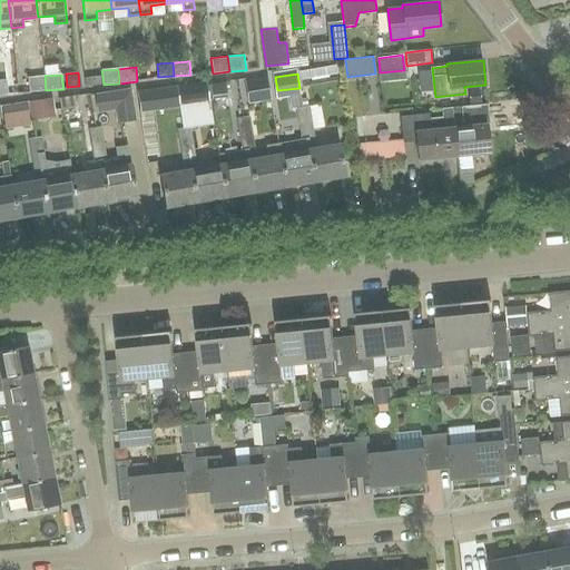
[(46,90),(45,76),(28,78),(30,92),(46,90)]
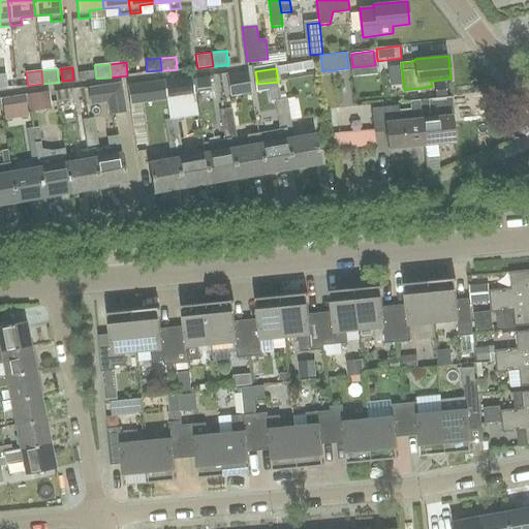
[(249,71),(227,75),(229,90),(251,86),(249,71)]
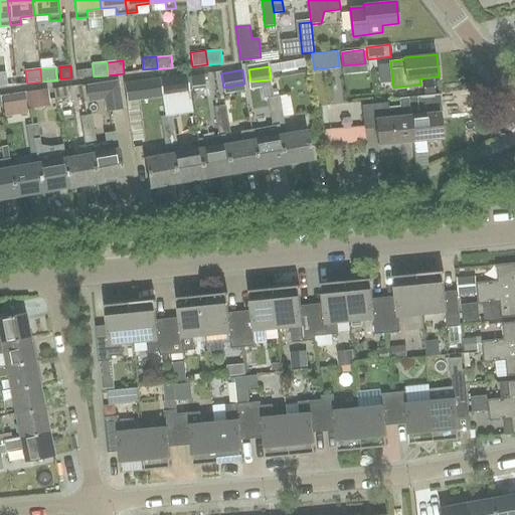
[(190,90),(188,75),(188,74),(159,78),(161,95),(190,90)]
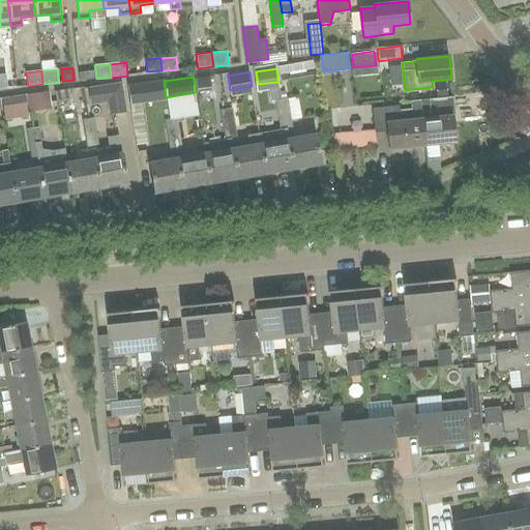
[(164,81),(128,85),(131,108),(167,104),(166,97),(164,81)]
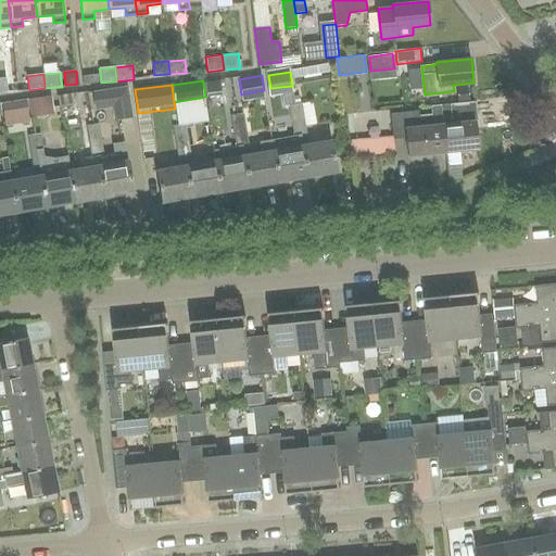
[(456,102),(472,101),(470,87),(455,88),(456,102)]
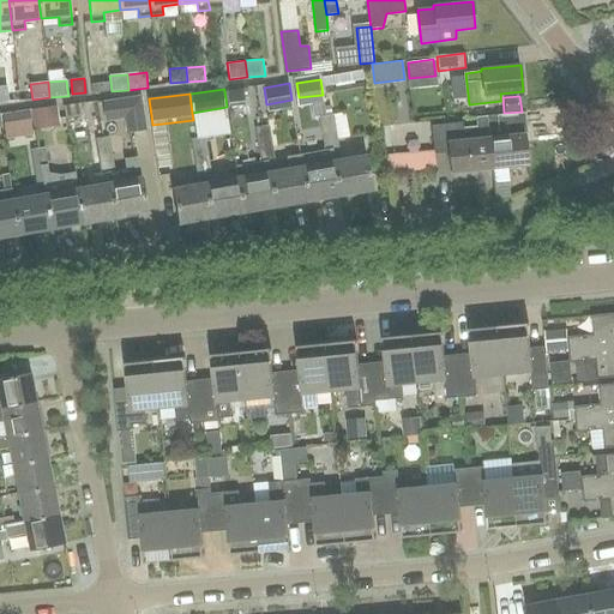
[(146,130),(142,97),(102,101),(106,121),(125,119),(127,132),(146,130)]
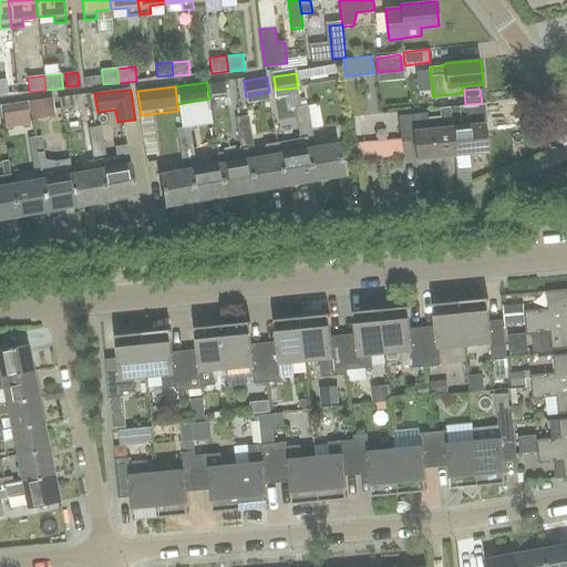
[(71,95),(59,98),(60,109),(73,106),(71,95)]
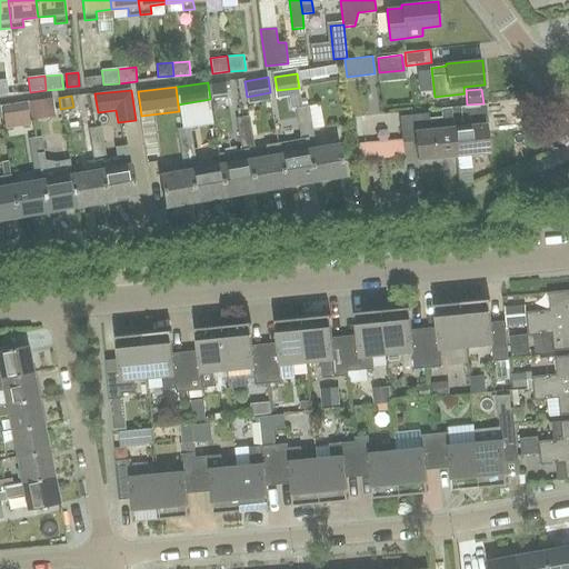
[(52,97),(29,101),(31,116),(55,111),(52,97)]
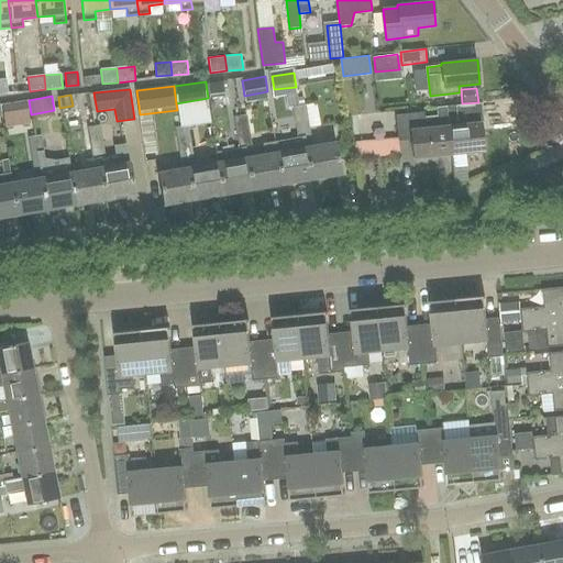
[(476,118),(483,117),(482,103),(446,107),(452,154),(484,151),(481,122),(477,123),(476,118)]
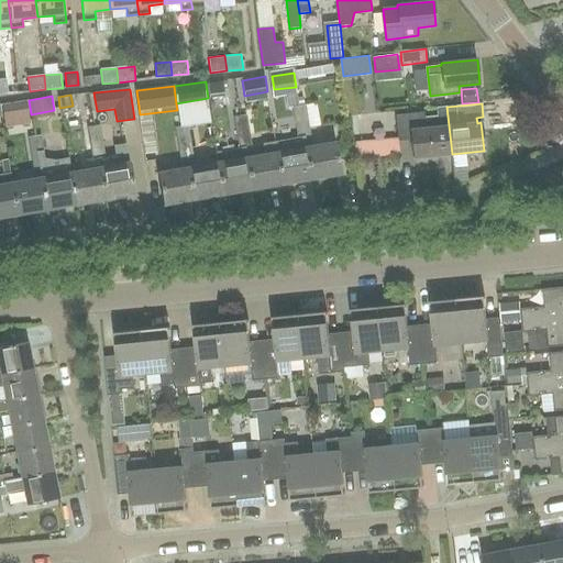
[(293,108),(296,123),(307,121),(304,106),(293,108)]
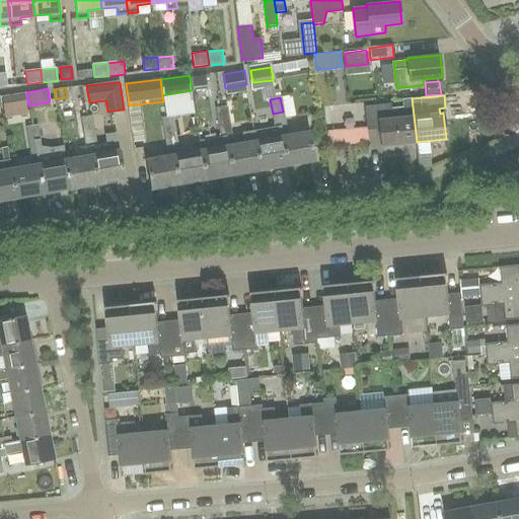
[(417,142),(412,98),(402,99),(403,107),(391,108),(390,103),(365,106),(367,130),(379,129),(381,146),(417,142)]
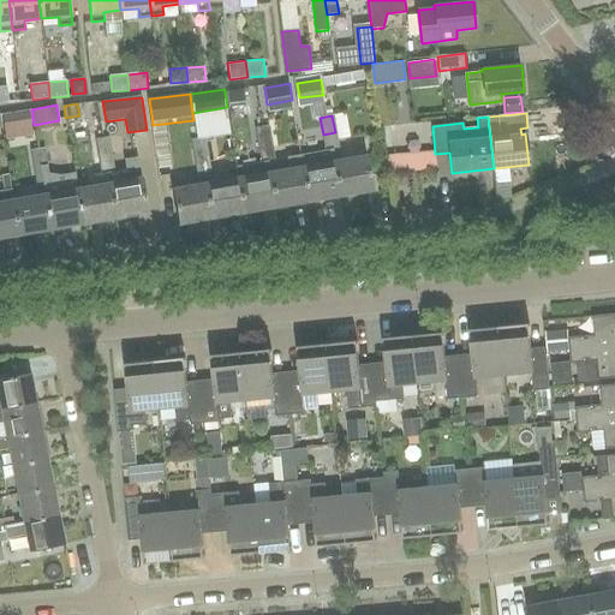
[(256,129),(258,145),(270,144),(268,127),(256,129)]
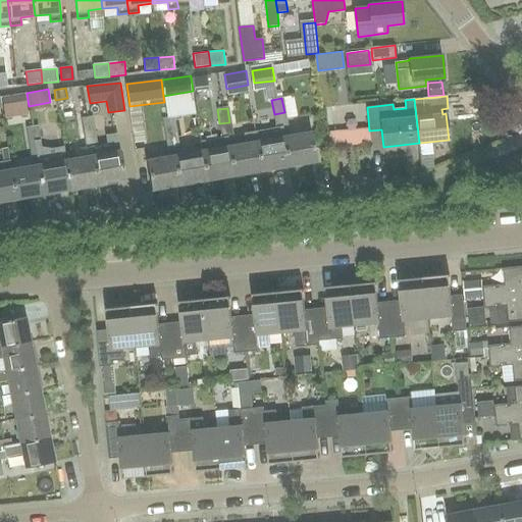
[(286,126),(284,112),(274,114),(276,127),(276,128),(283,127),(286,126)]
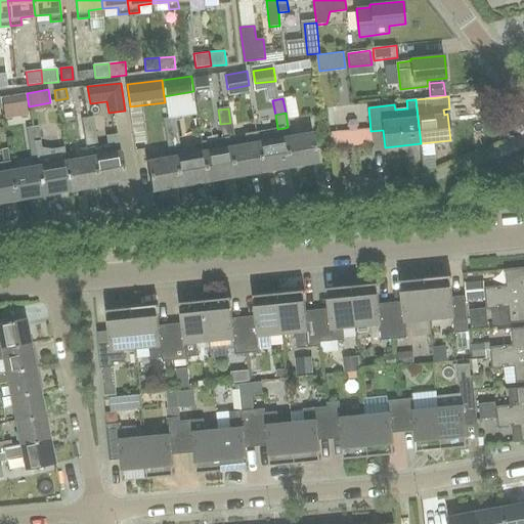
[(82,120),(84,134),(94,132),(92,118),(82,120)]
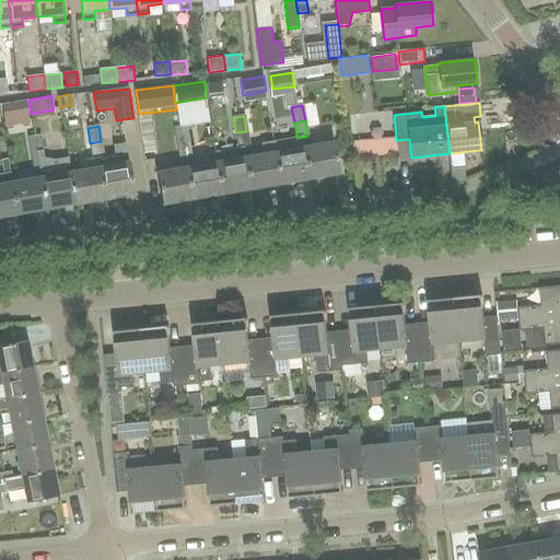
[(174,128),(177,143),(188,141),(185,126),(174,128)]
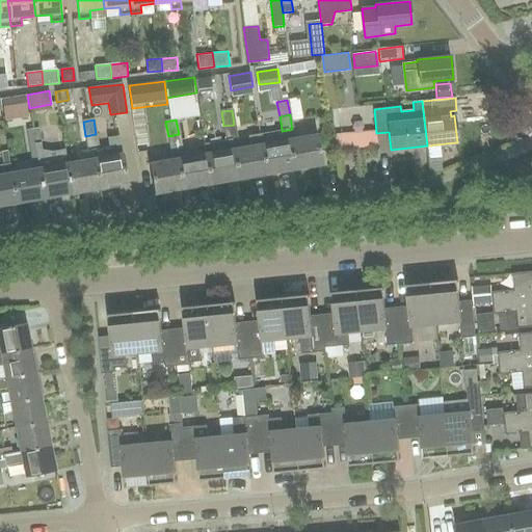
[(237,139),(234,125),(223,126),(227,139),(227,140),(233,139),(237,139)]
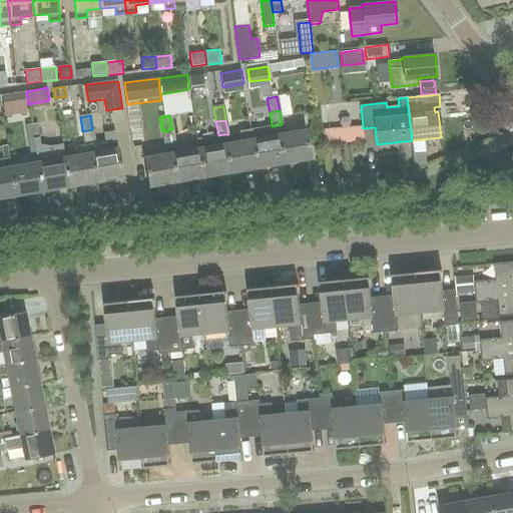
[(26,126),(28,140),(39,138),(38,137),(36,124),(26,126)]
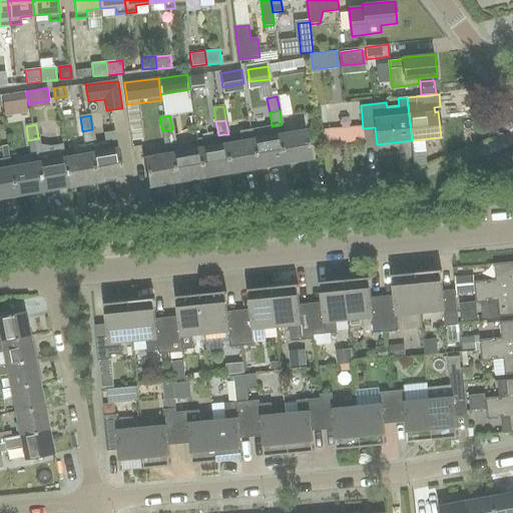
[(279,134),(281,134),(279,125),(272,126),(272,125),(250,128),(258,168),(284,163),(279,134)]
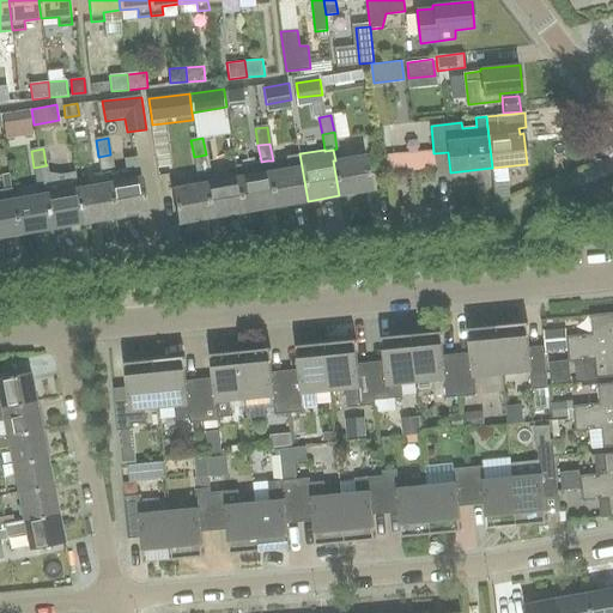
[(308,201),(299,153),(286,156),(289,168),(269,171),(275,206),(308,201)]
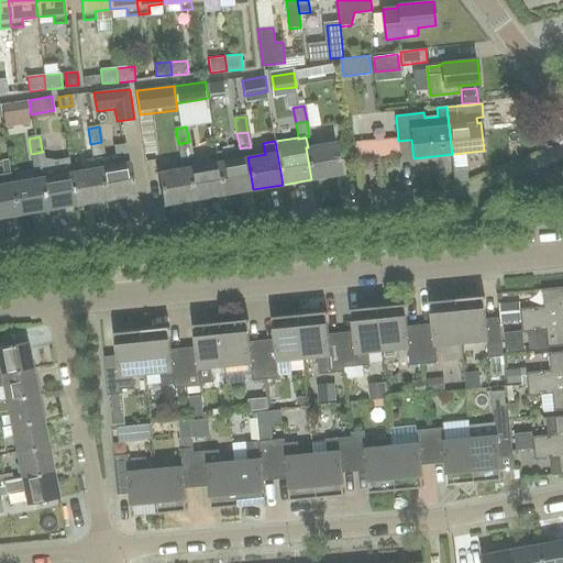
[(135,195),(130,163),(127,143),(113,146),(114,155),(103,156),(101,142),(90,144),(92,159),(99,158),(100,167),(106,199),(135,195)]
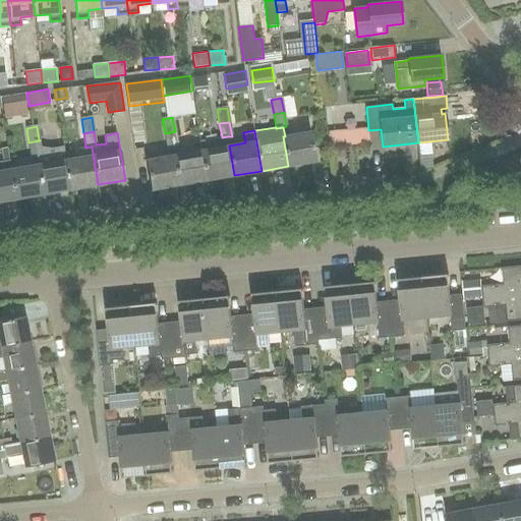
[(177,146),(175,131),(165,133),(167,148),(177,146)]
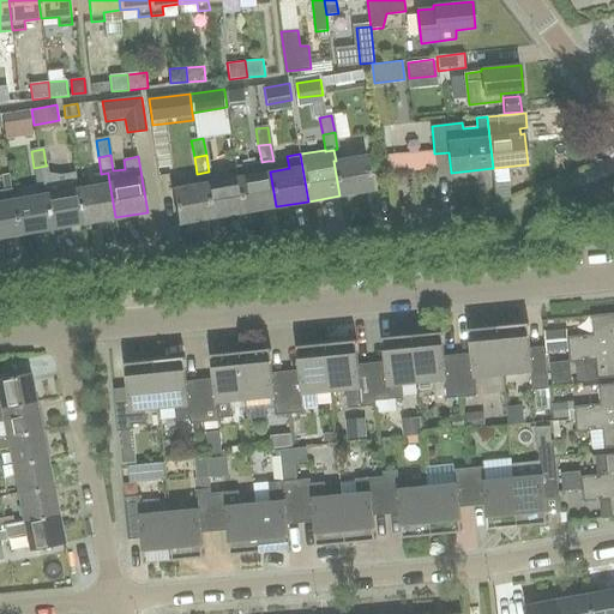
[(367,155),(336,161),(333,161),(339,196),(373,190),(367,155)]
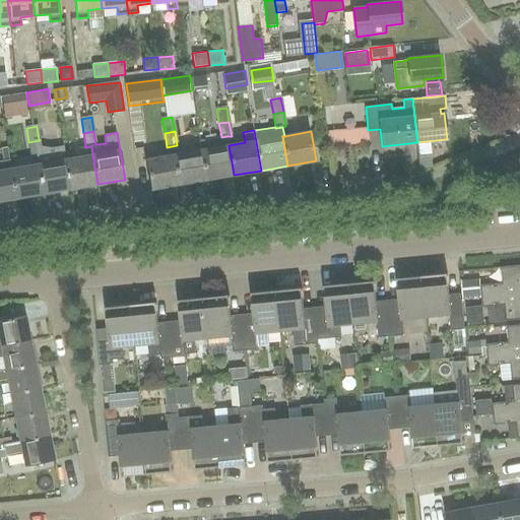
[(229,145),(228,136),(221,137),(221,136),(199,140),(201,150),(206,180),(234,175),(229,145)]
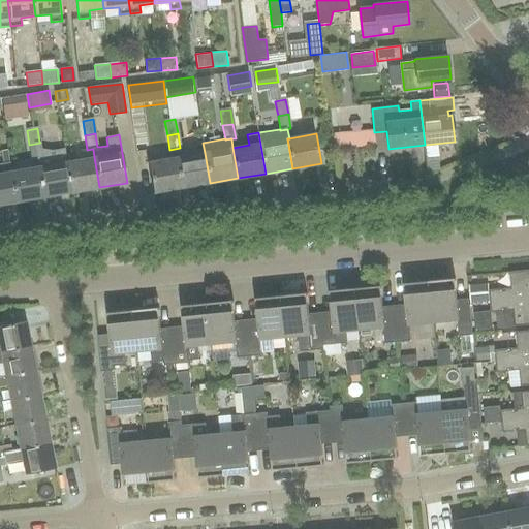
[(66,162),(68,162),(65,149),(52,151),(42,149),(41,142),(39,142),(40,143),(29,145),(32,159),(37,158),(38,167),(43,197),(71,192),(66,162)]
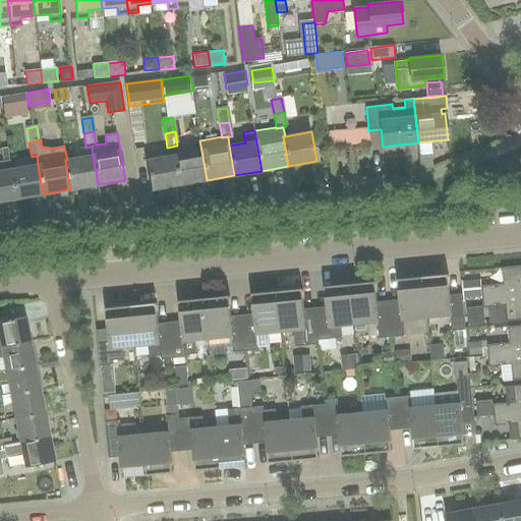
[(11,169),(12,169),(8,147),(1,148),(3,161),(0,162),(0,200),(16,198),(11,169)]
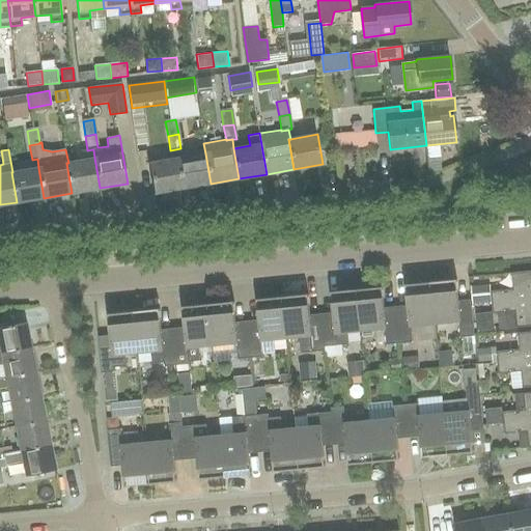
[(205,154),(177,158),(183,188),(211,184),(205,154)]
